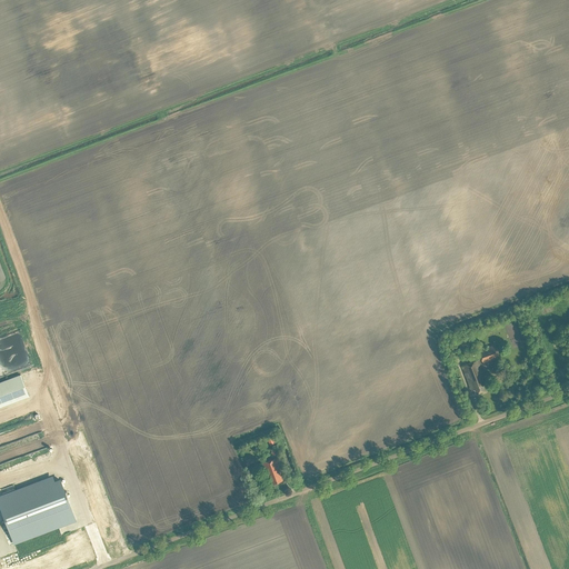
[(487,362),(500,357),(496,345),(479,350),(483,363),(487,362)]
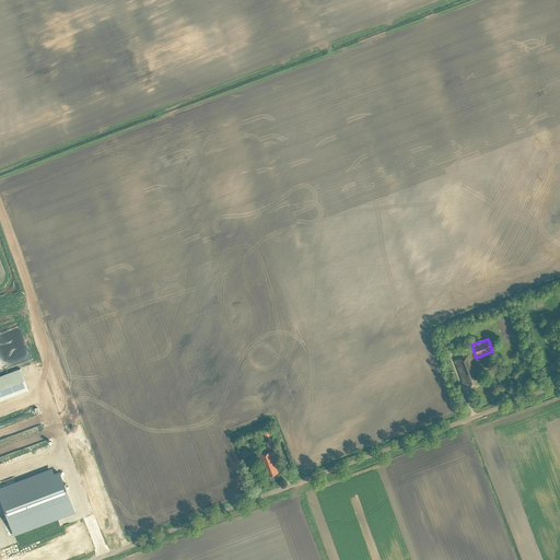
[(478,380),(480,378),(477,370),(479,370),(473,352),(455,360),(464,384),(468,383),(469,388),(479,384),(478,380)]
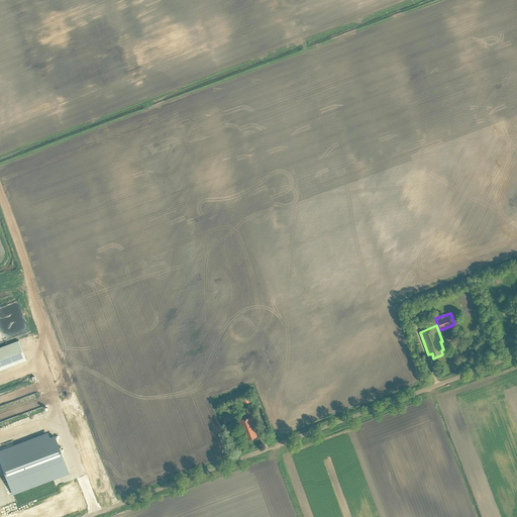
[(0,369),(26,359),(18,340),(0,346),(0,369)]
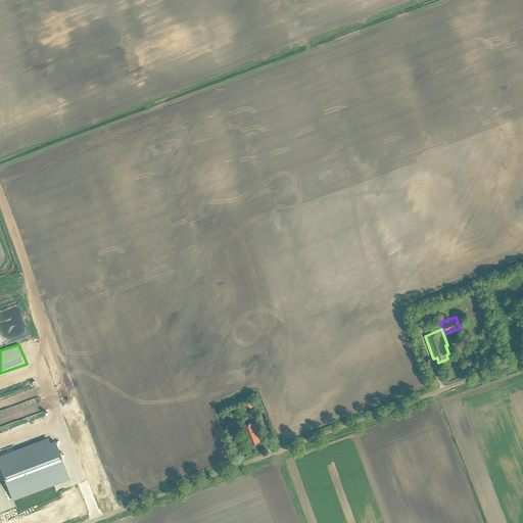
[(259,434),(254,420),(242,425),(247,438),(249,438),(251,444),(259,440),(257,434),(259,434)]
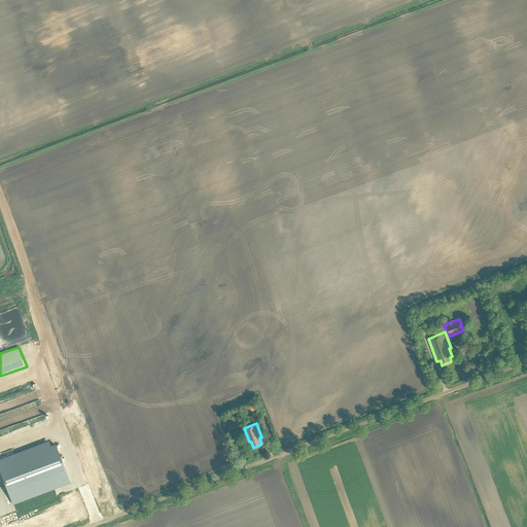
[(48,441),(0,458),(0,469),(13,504),(71,483),(56,443),(50,445),(48,441)]
